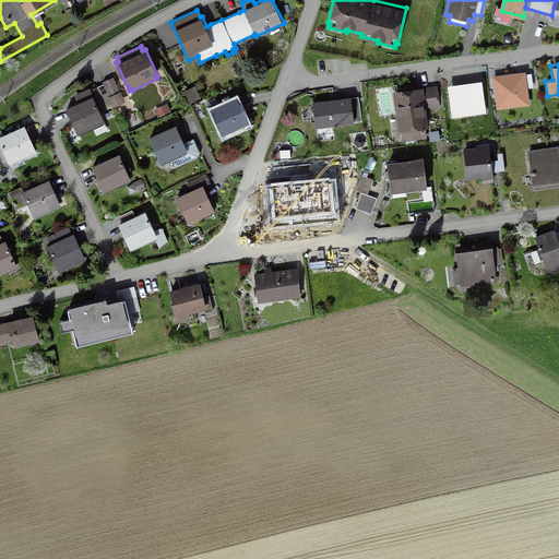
[(492,75),(497,109),(530,105),(527,87),(533,86),(532,72),(526,73),(525,71),(492,75)]
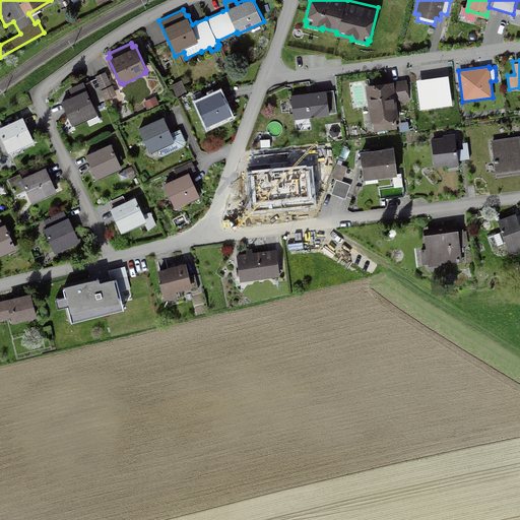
[(106,100),(117,94),(113,83),(112,84),(106,71),(94,75),(95,78),(106,100)]
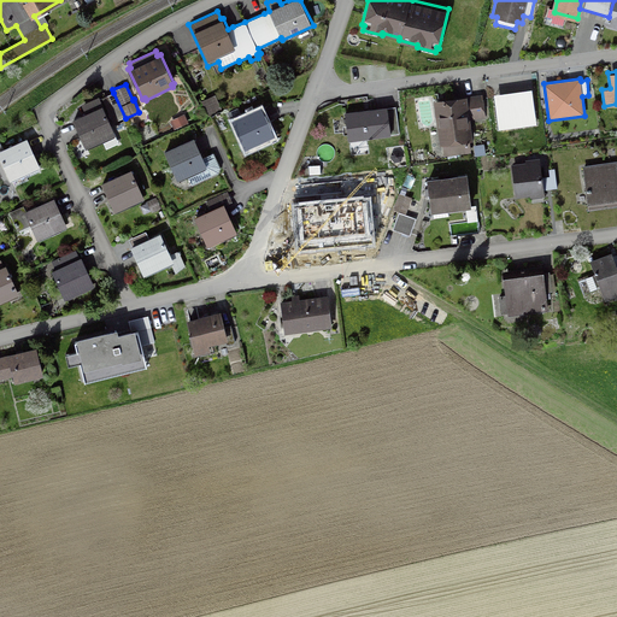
[(494,93),(498,129),(536,124),(532,88),(494,93)]
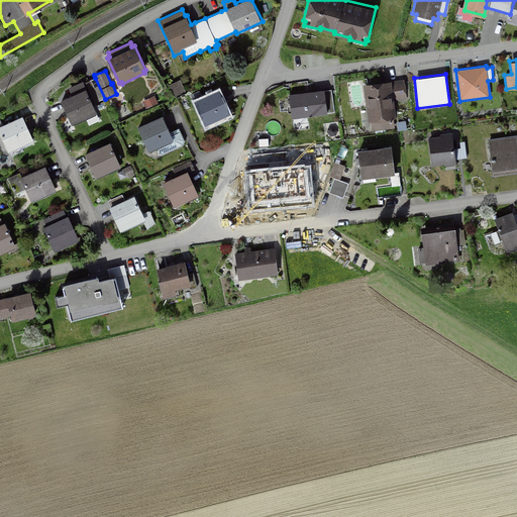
[(105,99),(95,78),(85,82),(95,103),(105,99)]
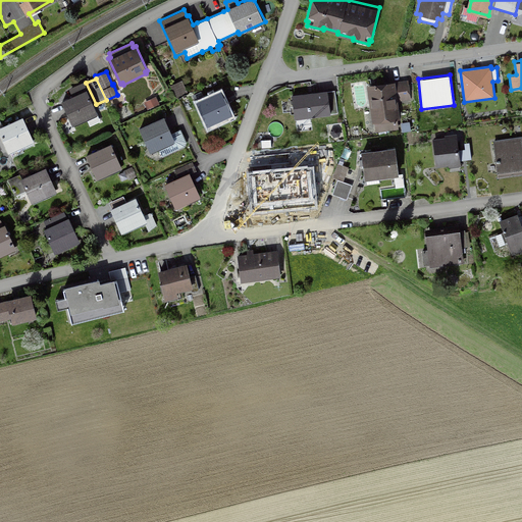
[(189,93),(183,80),(170,85),(176,98),(189,93)]
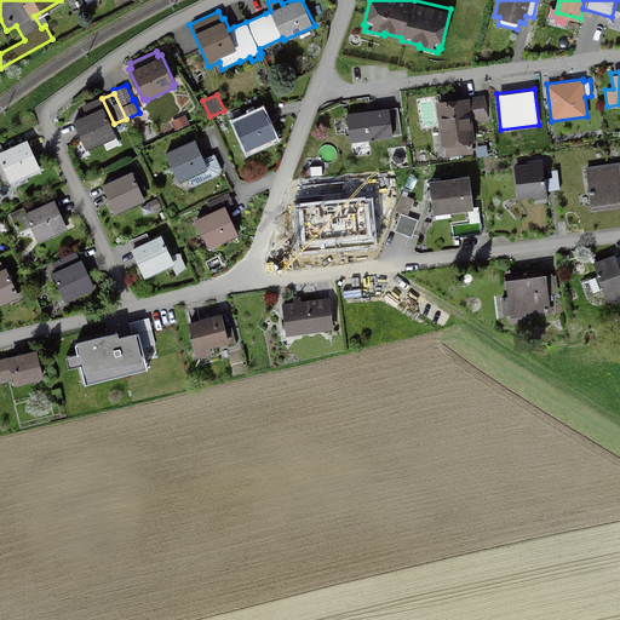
[(244,101),(246,105),(260,99),(259,95),(244,101)]
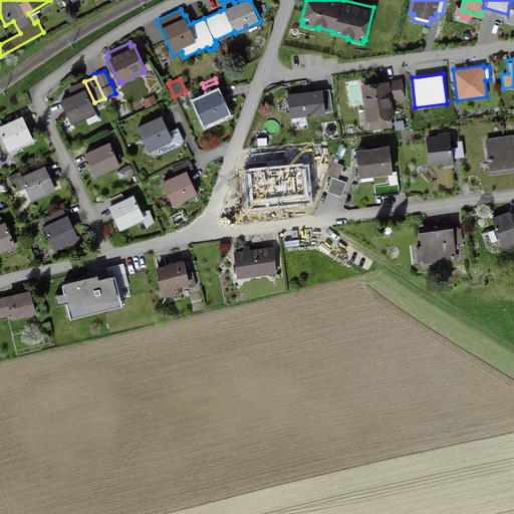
[(393,99),(405,98),(402,78),(361,83),(366,121),(369,120),(370,130),(393,126),(392,117),(395,116),(393,99)]
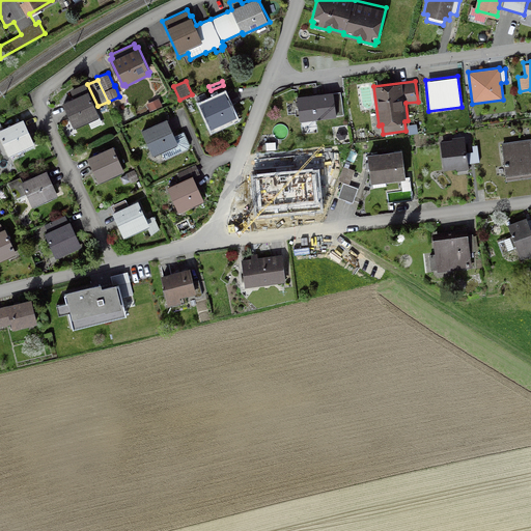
[(74,96),(62,102),(74,128),(76,127),(77,130),(89,124),(91,128),(104,122),(85,83),(71,89),(74,96)]
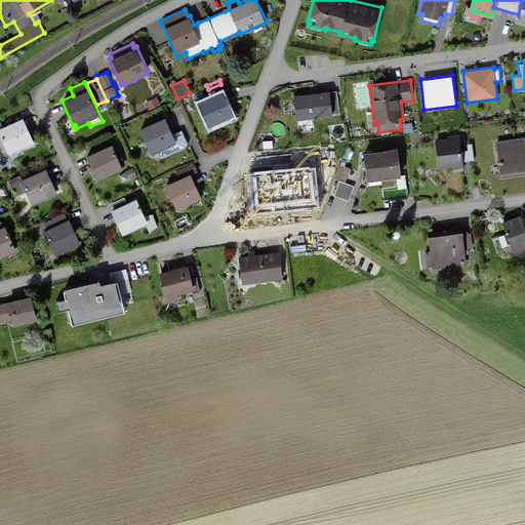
[(208,126),(234,115),(223,89),(205,97),(203,92),(194,96),(208,126)]
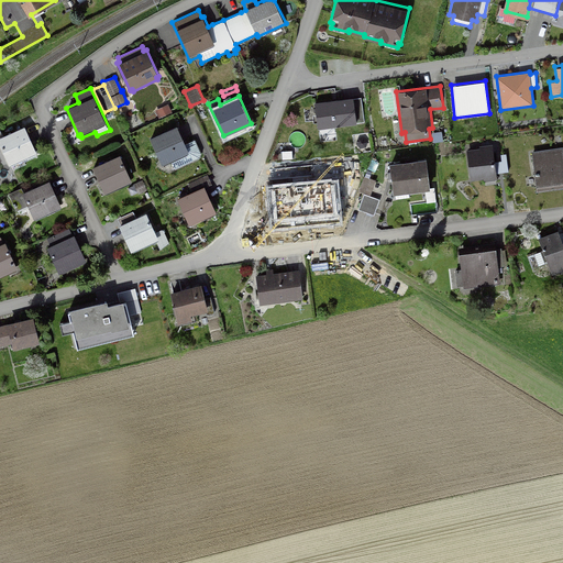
[(365,122),(362,97),(354,98),(353,97),(315,101),(318,129),(365,122)]
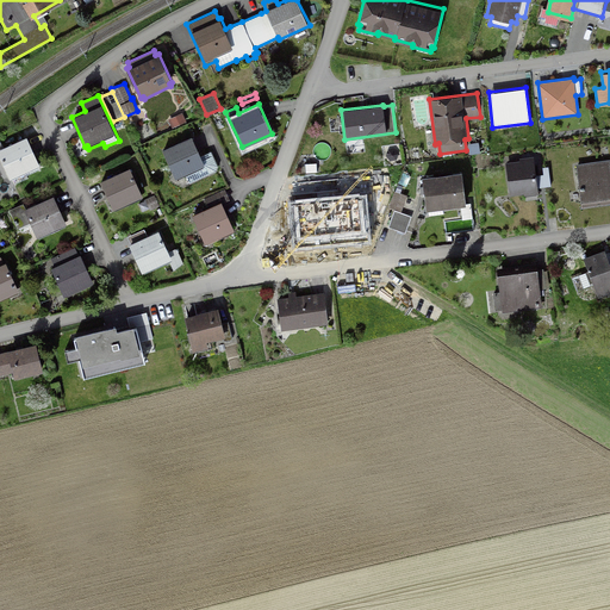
[(187,122),(182,112),(168,119),(172,129),(187,122)]
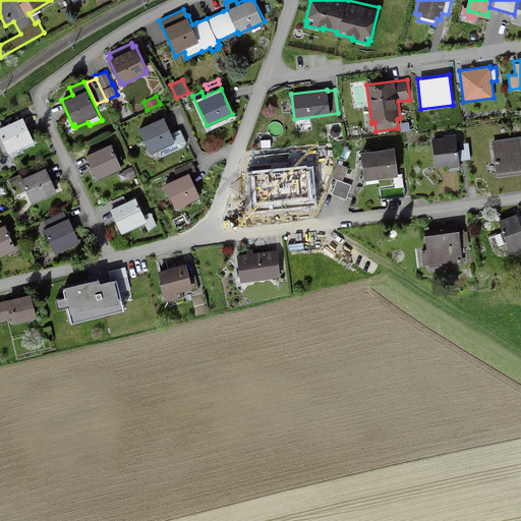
[(0,132),(8,152),(34,139),(22,115),(0,125),(0,132)]
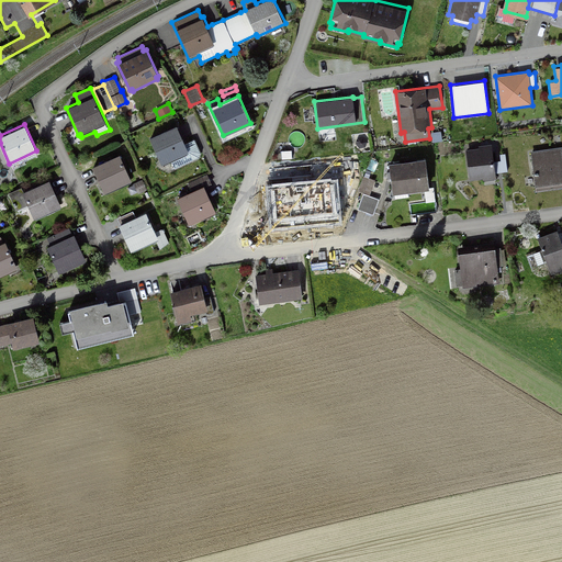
[(199,157),(201,152),(195,138),(184,142),(177,124),(149,136),(161,165),(164,163),(166,168),(173,165),(175,168),(199,157)]
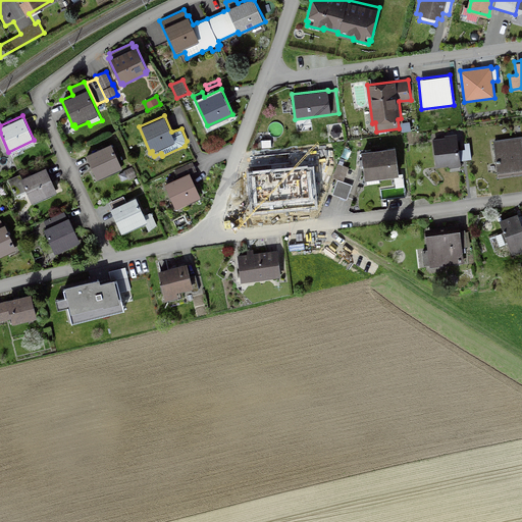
[(401,122),(402,132),(410,131),(410,121),(401,122)]
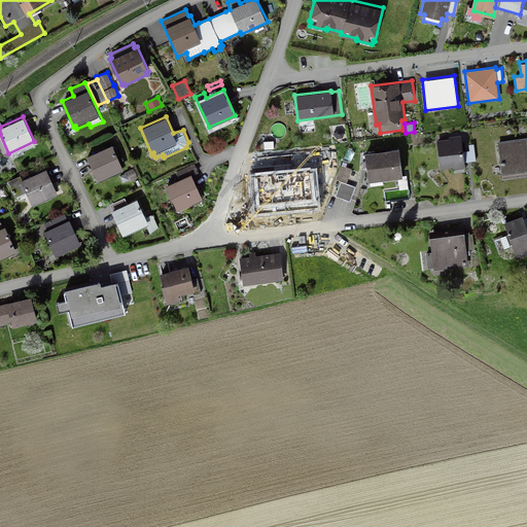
[(441,167),(464,164),(464,163),(477,161),(473,143),(468,144),(469,150),(463,151),(461,134),(449,136),(449,138),(437,139),(441,167)]
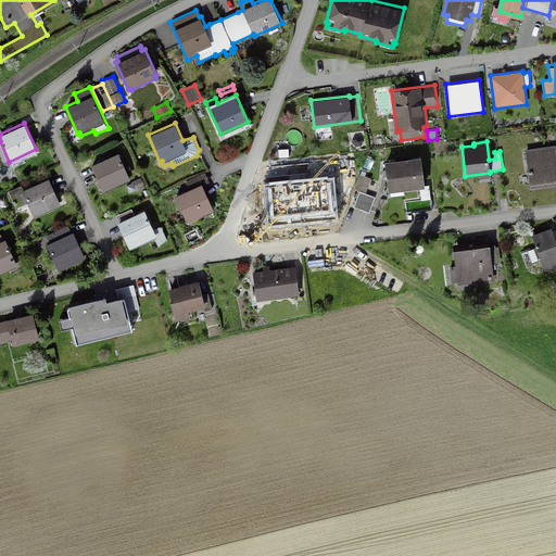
[(555,186),(555,144),(525,149),(530,189),(555,186)]
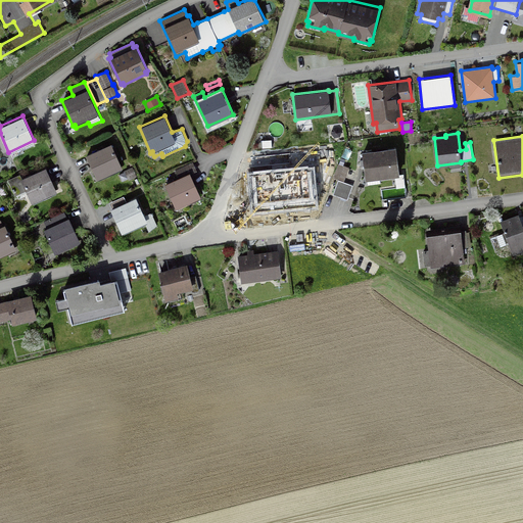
[(111,143),(86,154),(97,179),(98,179),(99,180),(123,170),(122,168),(123,168),(111,143)]
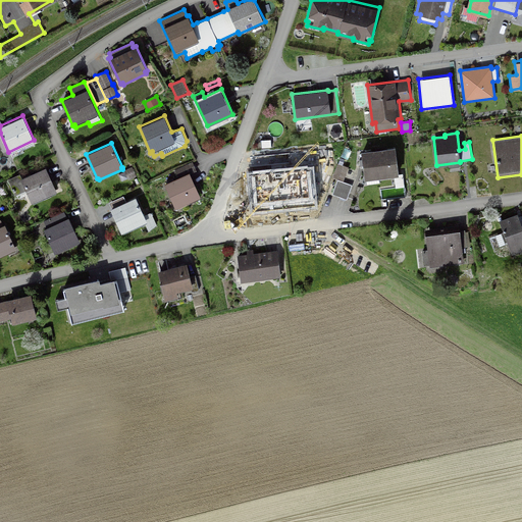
[(395,149),(362,153),(365,178),(366,178),(379,177),(394,175),(396,188),(405,187),(403,173),(398,173),(395,149)]
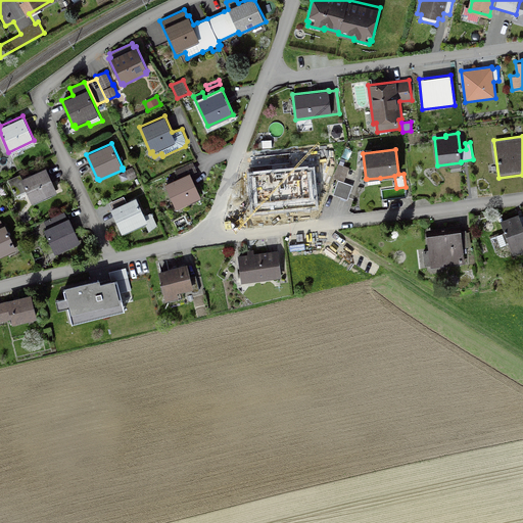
[(328,193),(348,199),(352,184),(342,181),(343,179),(345,179),(345,177),(347,178),(348,176),(351,177),(354,169),(343,165),(345,158),(341,157),(339,163),(338,163),(334,176),(327,174),(323,189),(329,191),(328,193)]
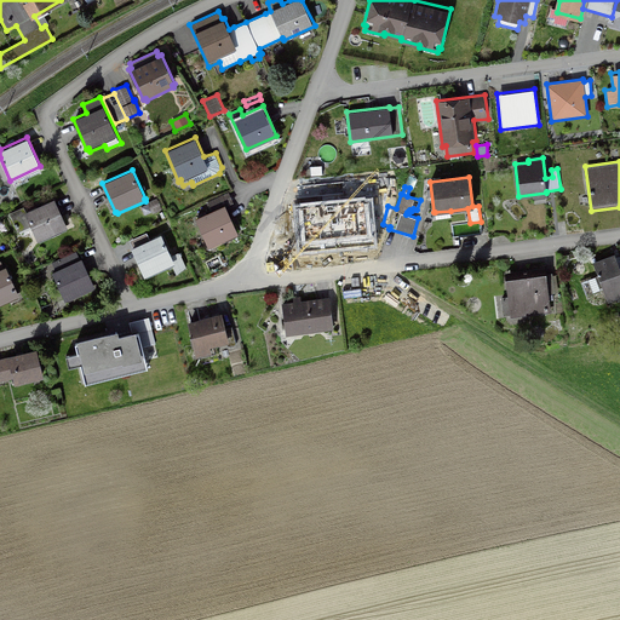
[(336,194),(314,196),(315,214),(299,216),(302,231),(317,229),(317,231),(331,230),(331,233),(351,230),(350,228),(366,225),(362,190),(349,193),(349,194),(336,195),(336,194)]
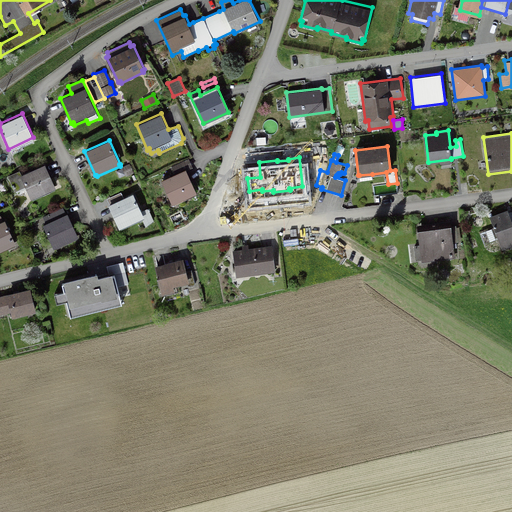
[(172,203),(197,192),(186,169),(192,167),(189,158),(172,166),(175,173),(161,179),(172,203)]
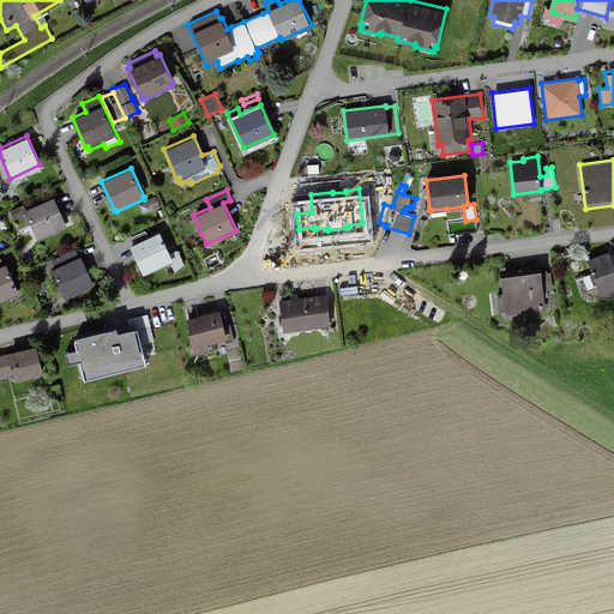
[(67,226),(54,196),(25,208),(24,204),(10,210),(18,229),(30,223),(37,239),(67,226)]
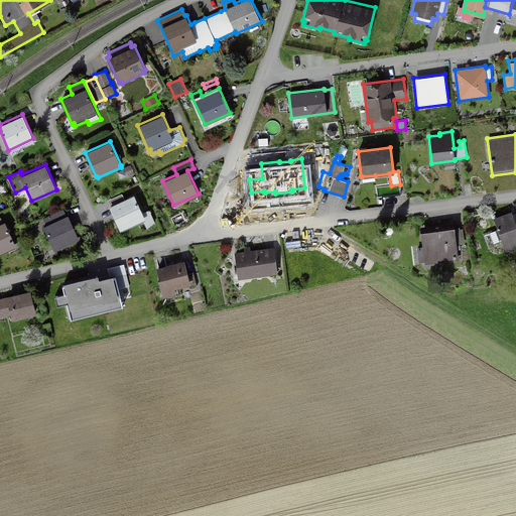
[(126,177),(135,173),(131,164),(123,167),(123,169),(117,171),(121,178),(126,176),(126,177)]
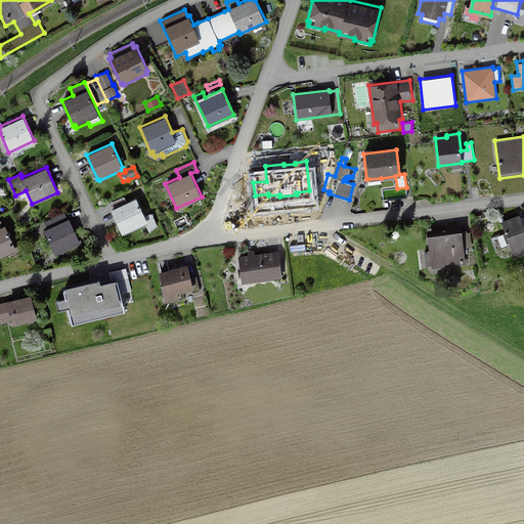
[(108,203),(113,210),(122,231),(145,221),(136,200),(127,203),(124,195),(108,203)]
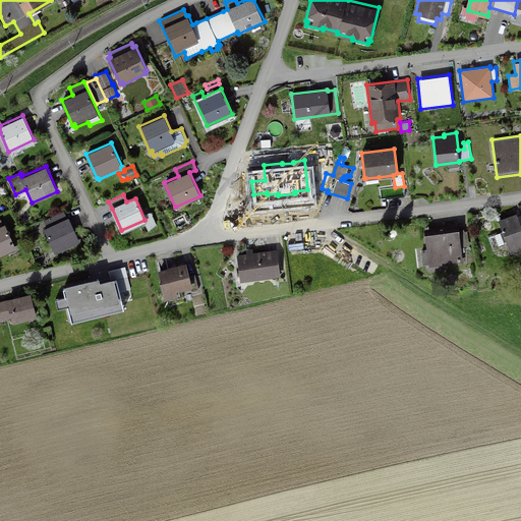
[(55,252),(79,241),(68,216),(67,217),(64,211),(44,220),(47,227),(45,229),(55,252)]
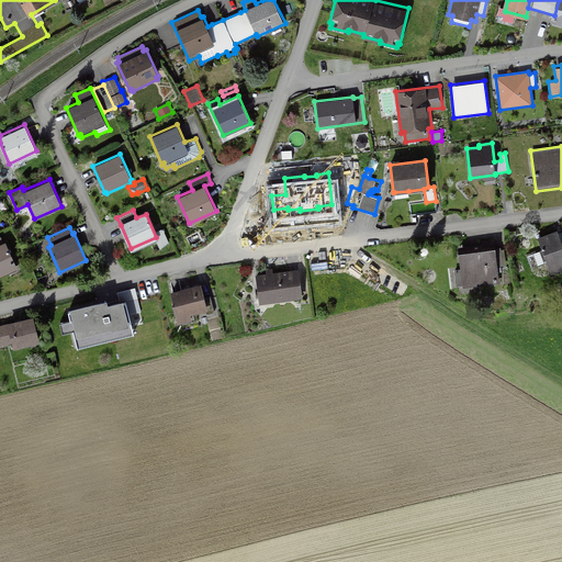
[(551,272),(561,268),(561,231),(561,227),(537,236),(541,249),(525,256),(530,268),(547,261),(551,272)]
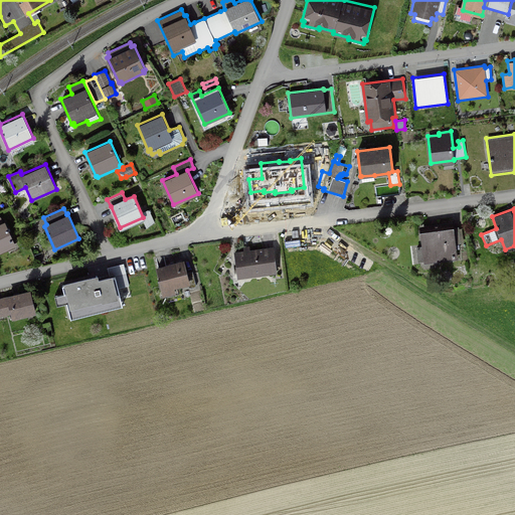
[(186,219),(182,210),(171,216),(174,224),(177,223),(178,225),(182,223),(181,221),(186,219)]
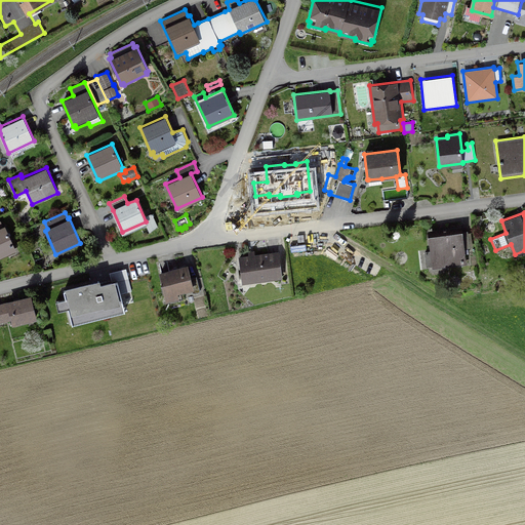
[(0,256),(16,249),(5,225),(3,226),(0,220),(0,256)]
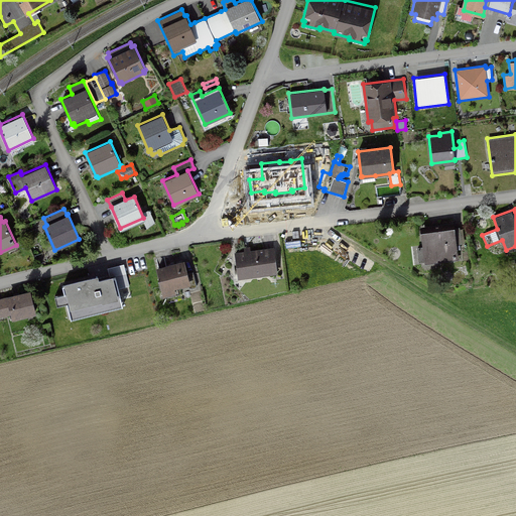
[(437,262),(459,259),(458,250),(461,249),(460,243),(465,243),(463,228),(460,229),(460,227),(455,228),(455,226),(420,231),(422,246),(417,247),(417,250),(414,250),(416,261),(418,261),(418,262),(420,262),(421,266),(425,265),(425,266),(437,265),(437,262)]
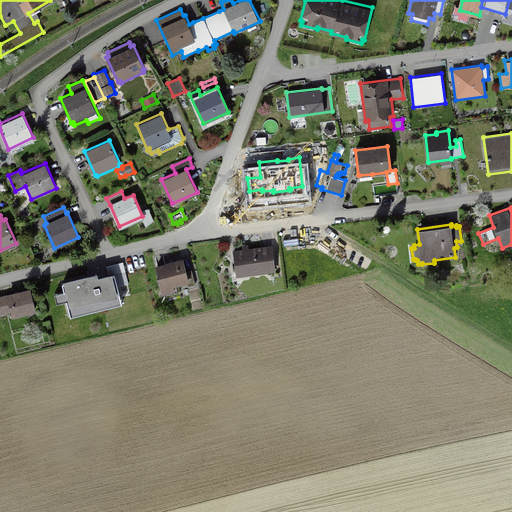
[(248,244),(242,244),(242,248),(233,249),(236,277),(276,271),(272,244),(249,247),(248,244)]
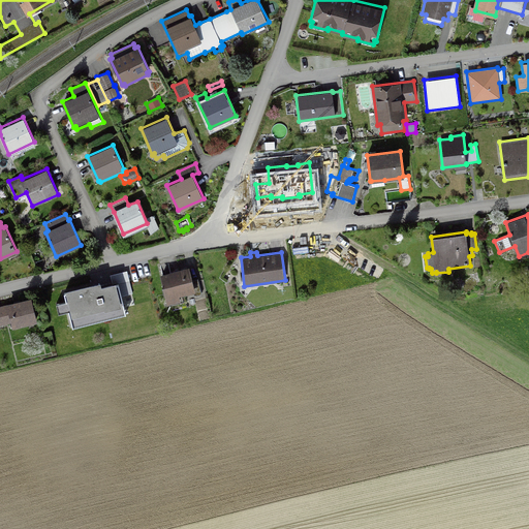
[(203,294),(198,278),(193,280),(189,266),(160,273),(167,305),(181,301),(179,296),(192,291),(193,297),(203,294)]
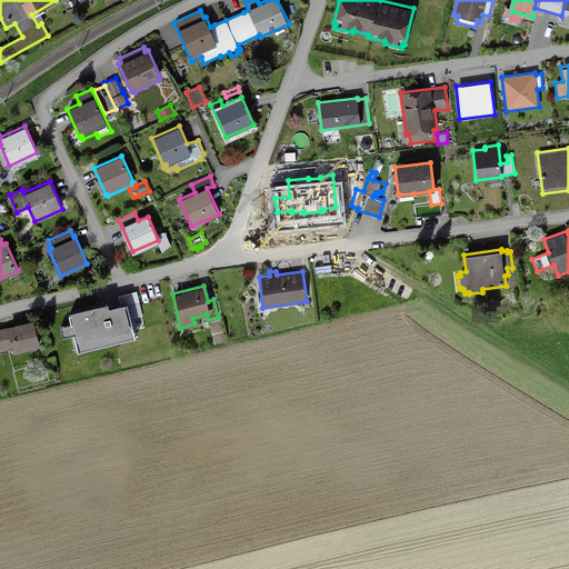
[(71,312),(69,313),(71,322),(60,326),(63,337),(73,335),(78,352),(136,338),(131,318),(143,315),(137,290),(118,296),(120,302),(109,306),(109,303),(108,301),(70,310),(71,312)]
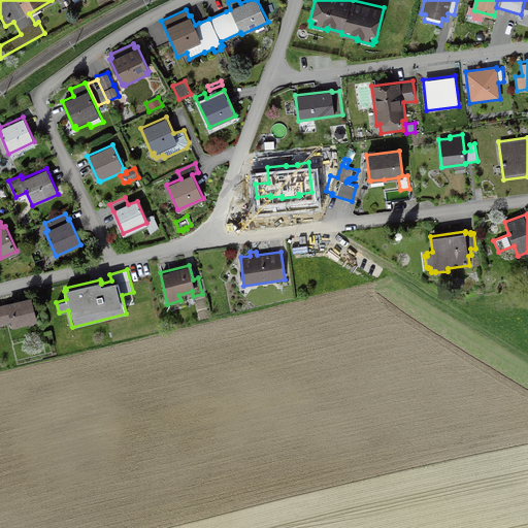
[(0,323),(10,322),(11,327),(37,321),(32,296),(6,301),(7,303),(0,304),(0,323)]
